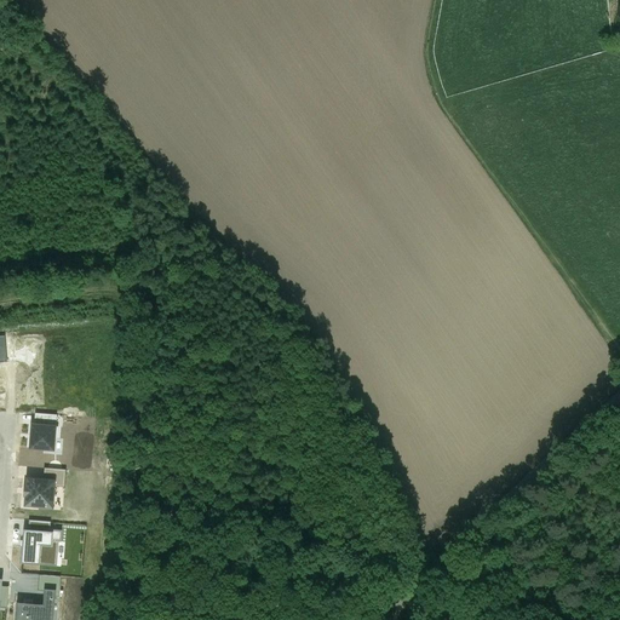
[(34,425),(55,428),(56,415),(35,414),(34,425)]
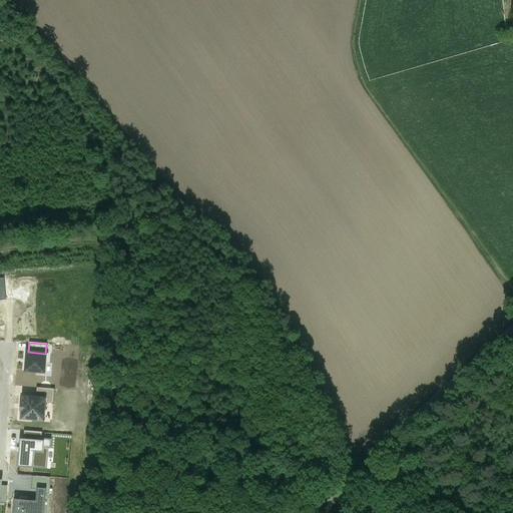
[(24,371),(44,373),(45,354),(28,352),(26,352),(24,371)]
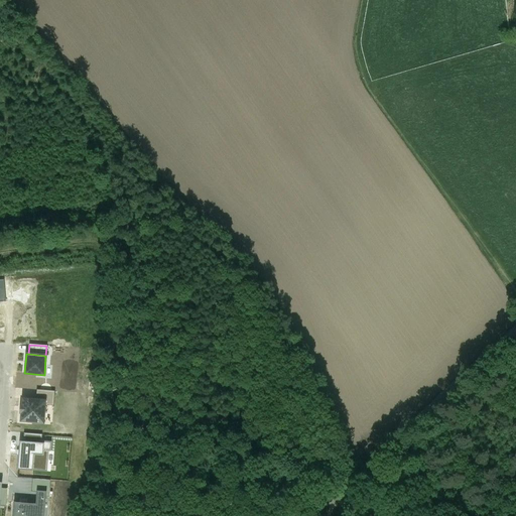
[(37,390),(36,399),(45,400),(45,404),(52,405),(53,391),(37,390)]
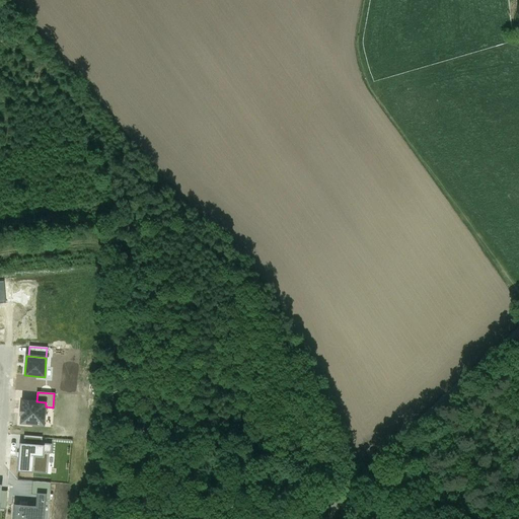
[(22,400),(22,406),(20,406),(19,416),(21,416),(20,424),(44,425),(46,406),(46,402),(36,401),(22,400)]
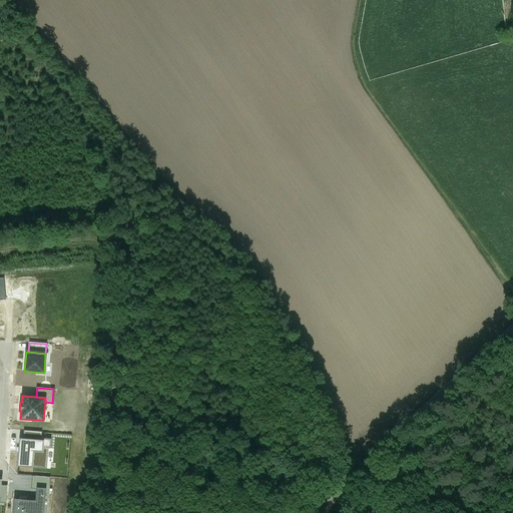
[(24,431),(23,439),(41,440),(41,439),(41,432),(24,431)]
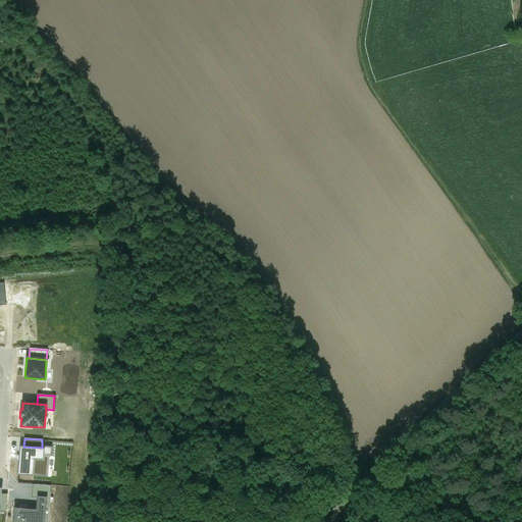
[(19,447),(17,474),(47,476),(49,456),(51,456),(52,448),(42,447),(42,448),(23,447),(19,447)]
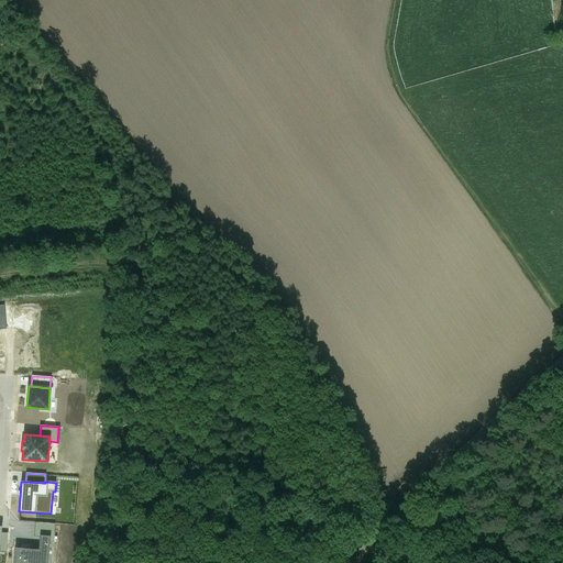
[(50,537),(50,541),(54,542),(55,523),(35,522),(34,536),(40,537),(40,536),(50,537)]
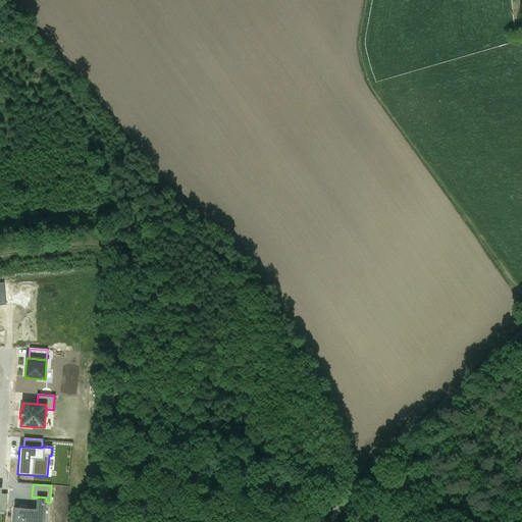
[(44,521),(46,502),(46,498),(37,497),(37,498),(36,510),(14,508),(12,521),(44,521)]
